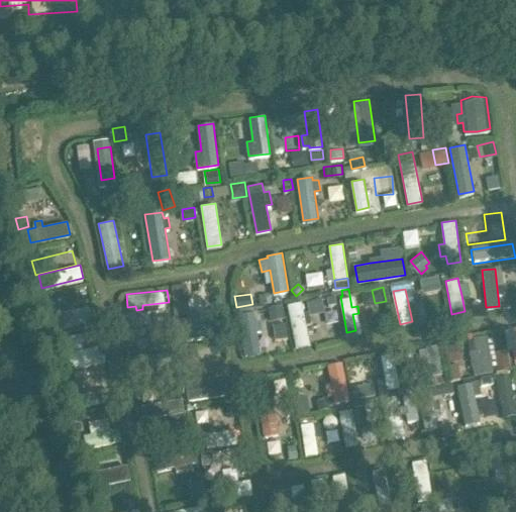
[(296,346),(310,342),(306,323),(312,322),(310,313),(309,310),(304,311),(302,301),(287,304),(296,346)]
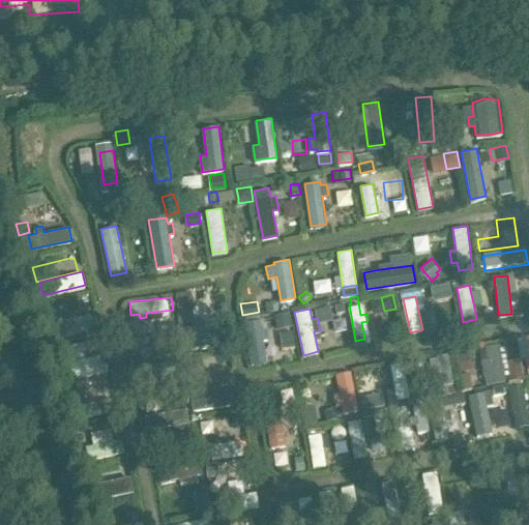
[(290,311),(274,314),(277,326),(292,324),(290,311)]
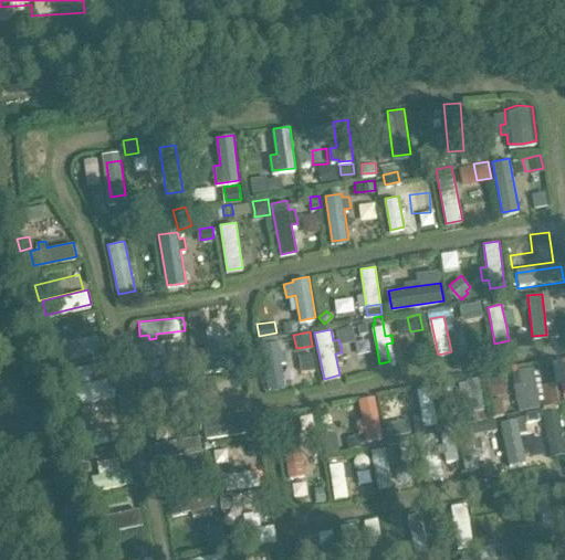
[(101,349),(96,334),(52,345),(55,359),(101,349)]
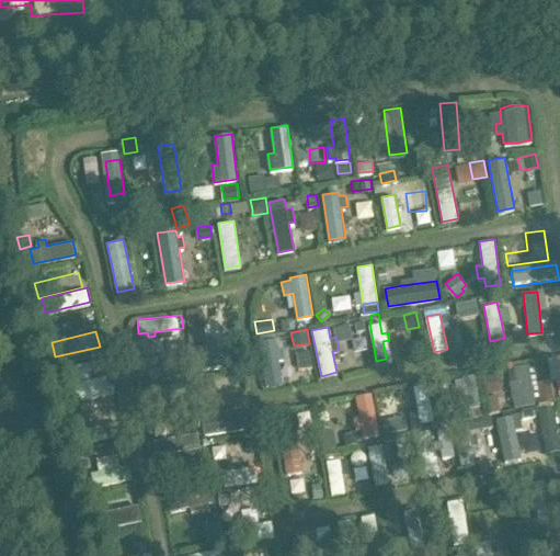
[(285,359),(283,347),(277,348),(276,338),(260,340),(266,385),(283,382),(280,360),(285,359)]
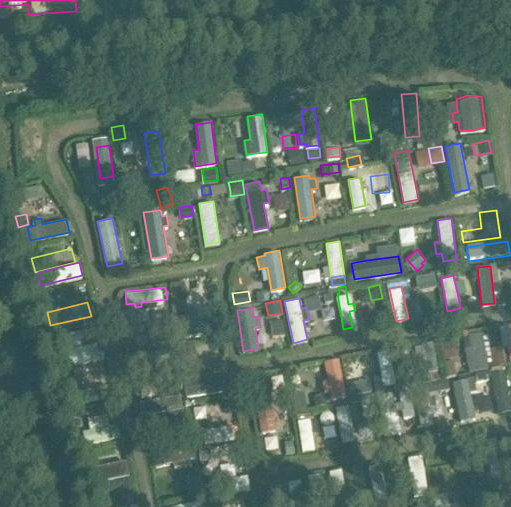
[(176,321),(177,336),(221,331),(219,316),(199,318),(176,321)]
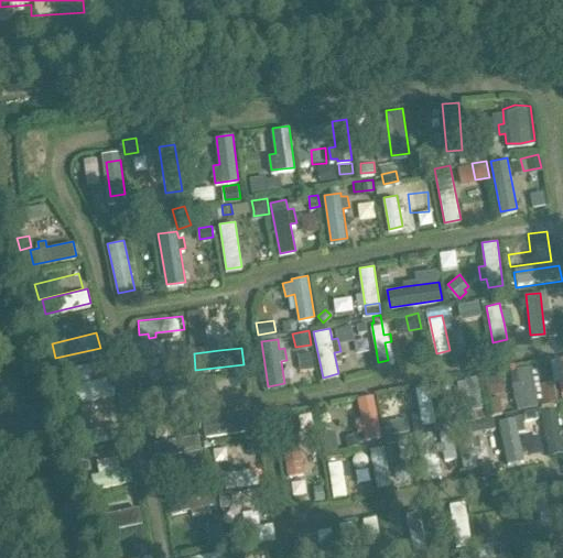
[(519,379),(513,380),(515,390),(521,389),(522,396),(524,396),(524,397),(528,397),(528,395),(534,394),(530,363),(517,367),(519,379)]
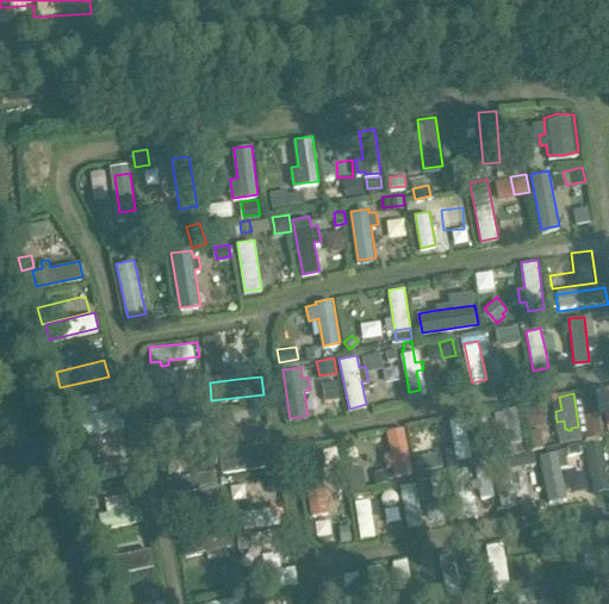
[(540,403),(524,406),(528,425),(544,423),(540,403)]
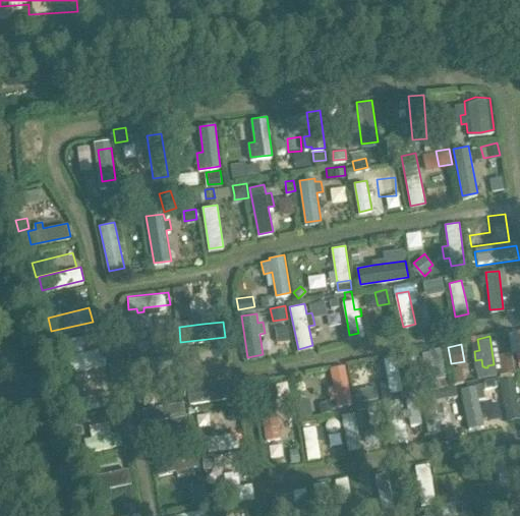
[(428,349),(418,351),(420,362),(423,361),(425,373),(432,370),(434,378),(446,375),(441,345),(428,347),(428,349)]
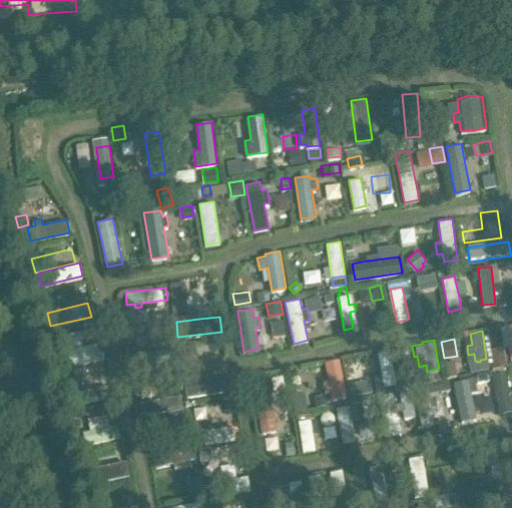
[(104,356),(101,343),(63,350),(66,364),(104,356)]
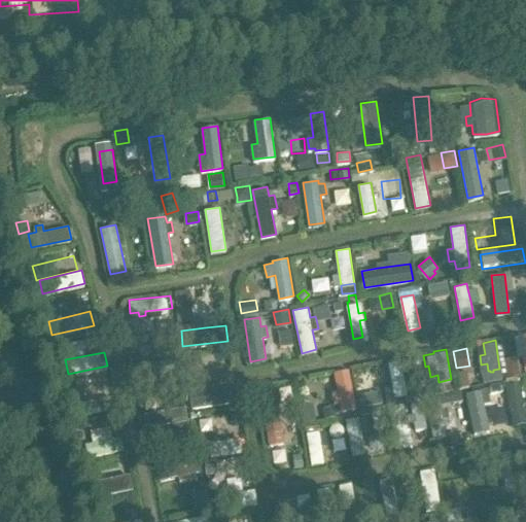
[(517,355),(504,356),(506,374),(519,373),(517,355)]
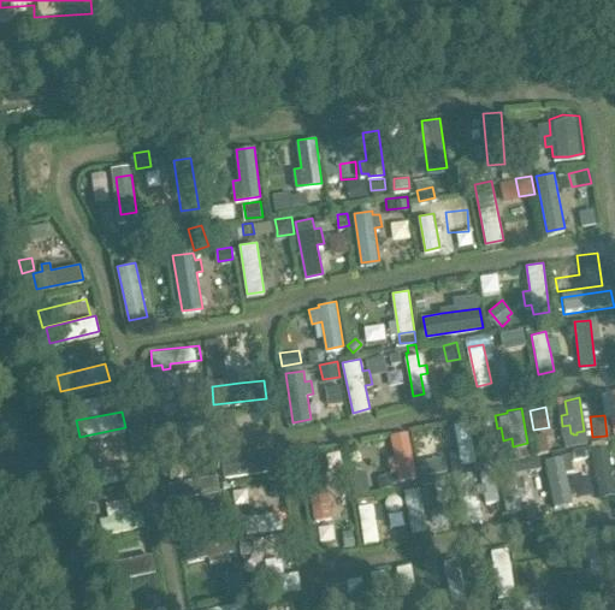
[(163,422),(164,438),(205,434),(202,418),(163,422)]
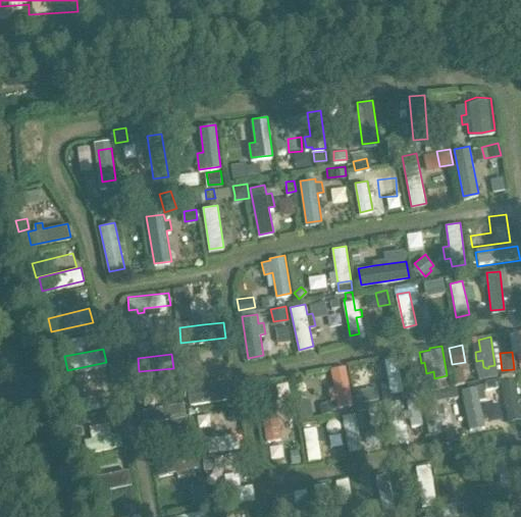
[(403,390),(397,356),(384,358),(388,380),(391,392),(403,390)]
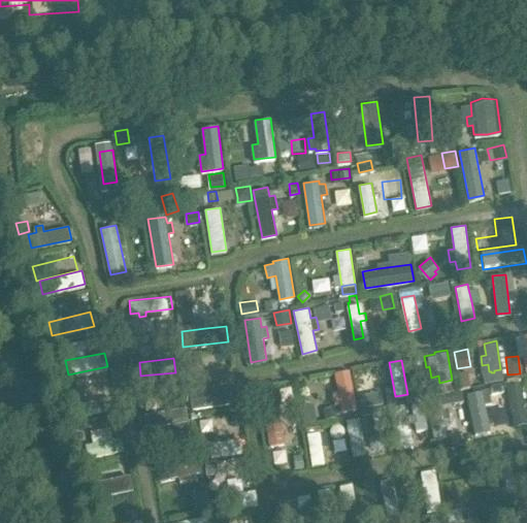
[(336,389),(330,390),(332,400),(338,399),(340,410),(356,406),(348,367),(332,370),(336,389)]
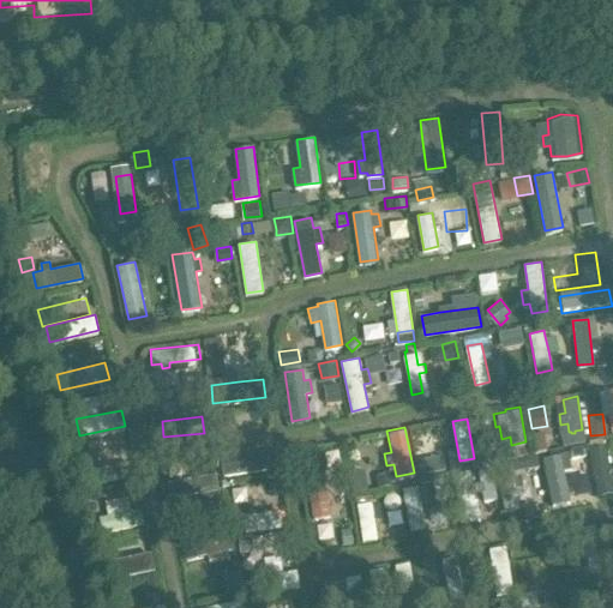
[(244,441),(242,443),(244,450),(229,452),(232,473),(280,465),(277,445),(274,445),(259,447),(258,440),(244,441)]
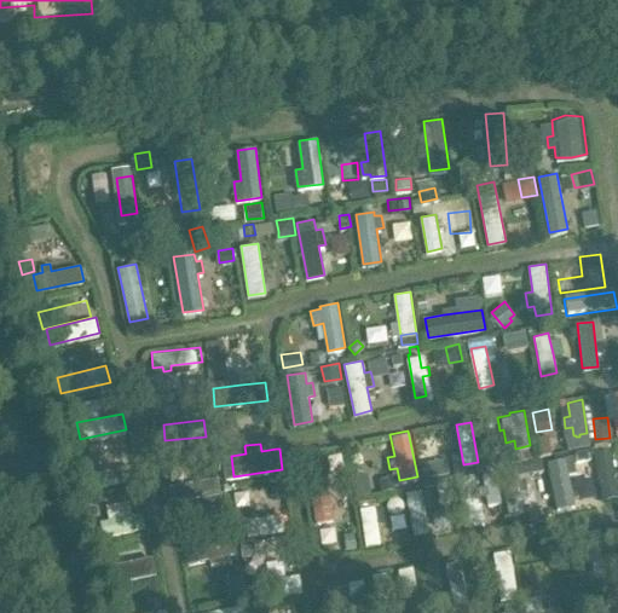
[(530,445),(515,449),(518,460),(532,457),(530,445)]
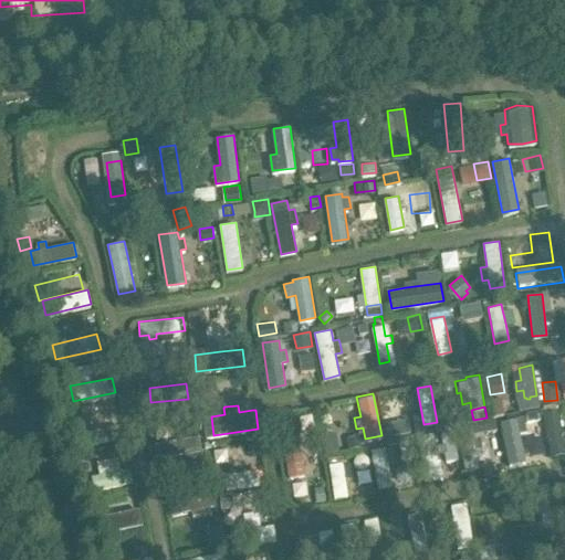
[(564,444),(557,407),(542,410),(551,454),(564,451),(564,444)]
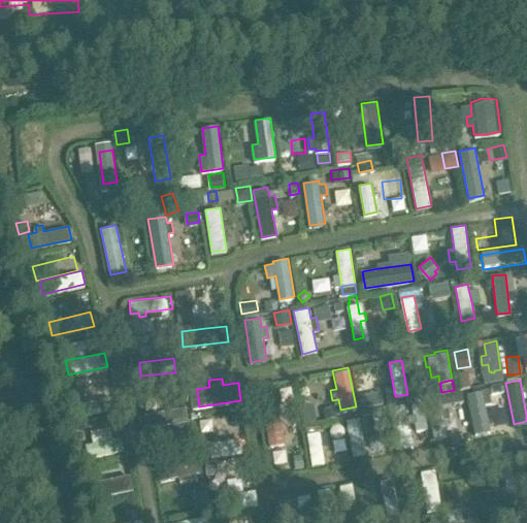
[(504,390),(502,381),(490,384),(492,392),(504,390)]
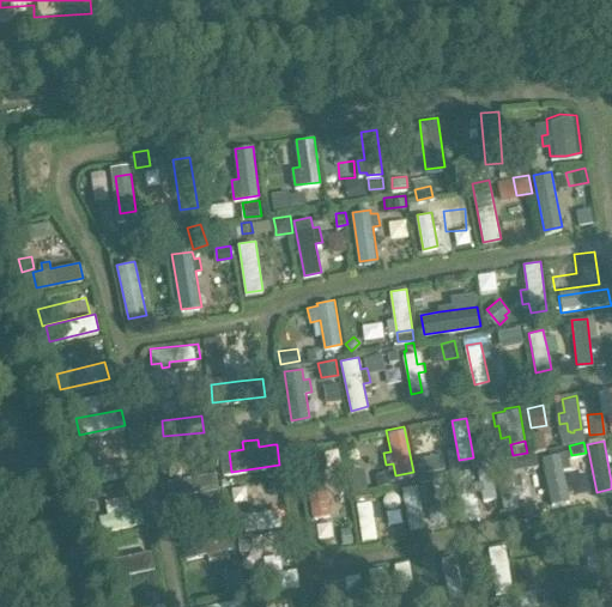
[(105,445),(80,451),(84,466),(109,459),(105,445)]
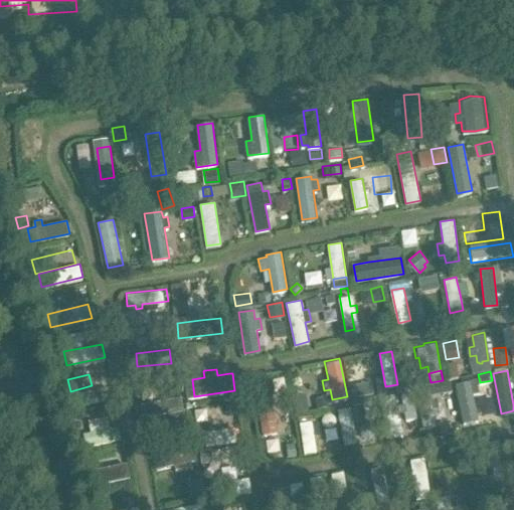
[(403,377),(405,386),(415,385),(413,376),(403,377)]
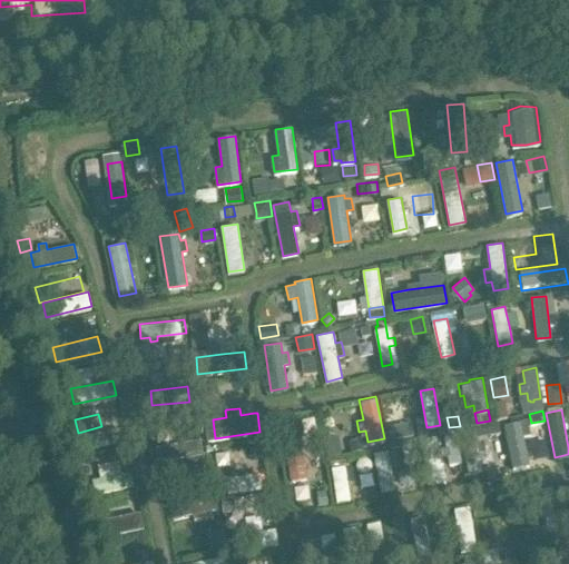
[(392,424),(394,437),(414,434),(412,421),(392,424)]
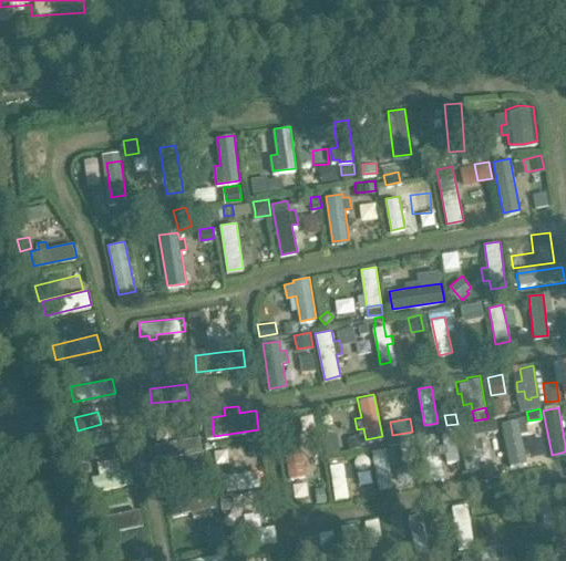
[(121,424),(84,430),(88,444),(124,436),(121,424)]
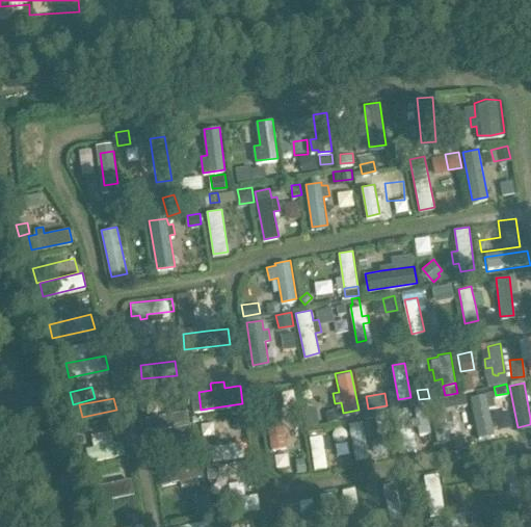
[(271,449),(287,446),(279,398),(263,400),(271,449)]
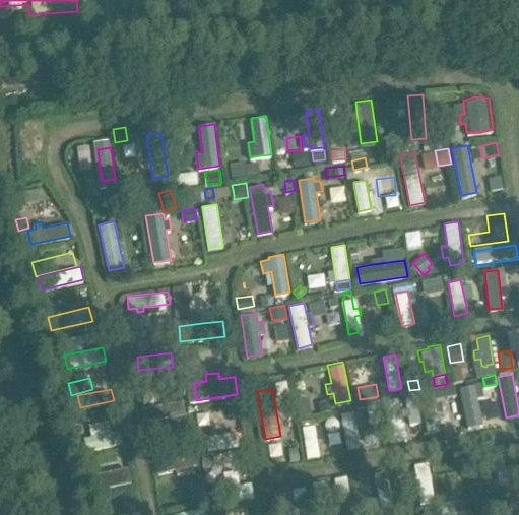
[(431,389),(419,391),(427,431),(439,429),(437,415),(446,413),(443,394),(432,396),(431,389)]
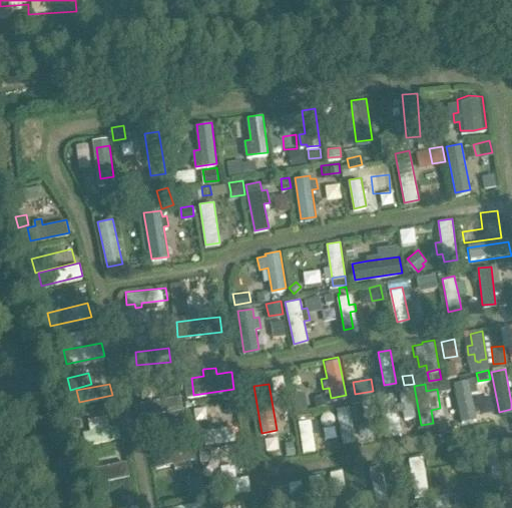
[(470,384),(455,386),(461,416),(470,415),(467,396),(472,396),(470,384)]
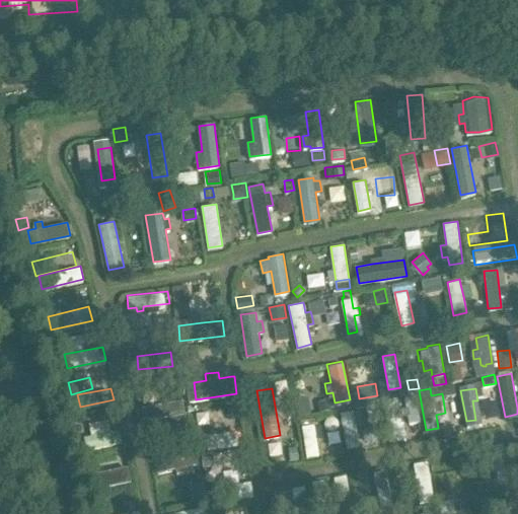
[(297,398),(300,414),(312,412),(309,395),(297,398)]
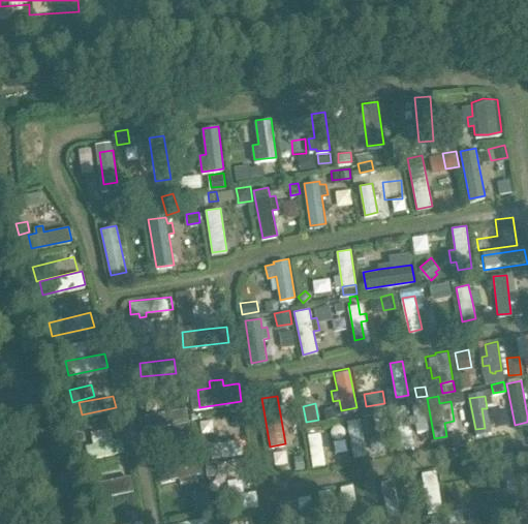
[(416,422),(415,413),(407,415),(405,405),(390,407),(397,449),(412,447),(408,424),(416,422)]
